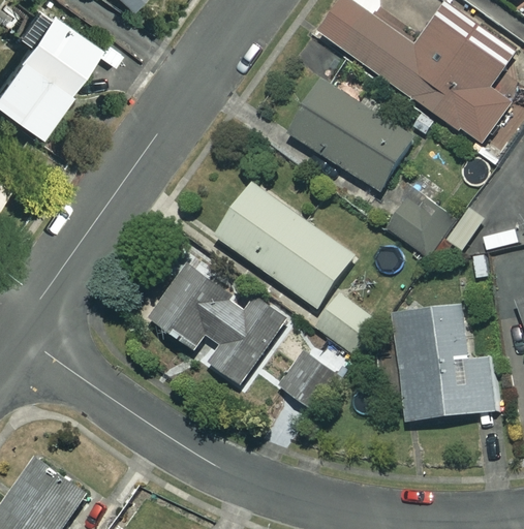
[(88,38),(38,3),(0,56),(0,105),(26,124),(88,38)]
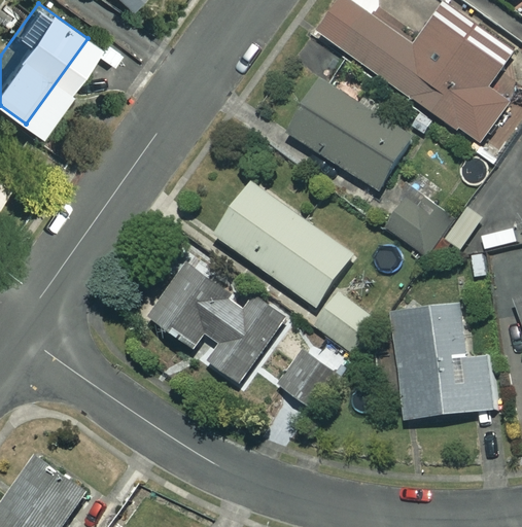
[(501,64),(521,78),(521,44),(492,25),(475,50),(429,19),(412,43),(362,8),(336,45),(456,130),(501,64)]
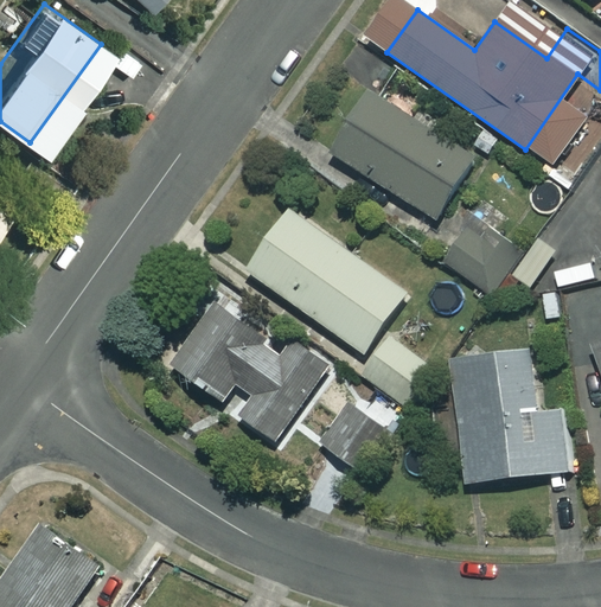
[(472,157),(364,91),(327,153),(435,217),(472,157)]
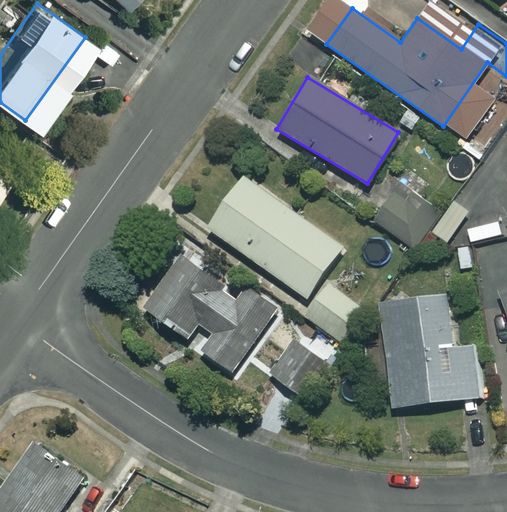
[(341,246),(242,177),(206,227),(305,297),(341,246)]
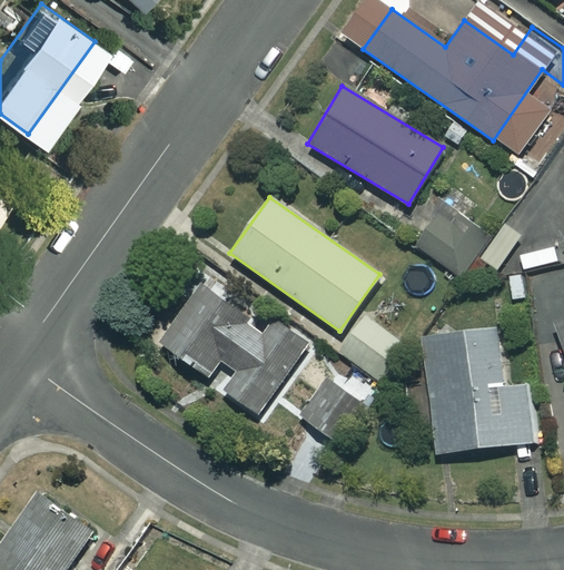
[(488,237),(443,205),(414,245),(458,277),(474,255),(495,269),(518,236),(500,223),(488,237)]
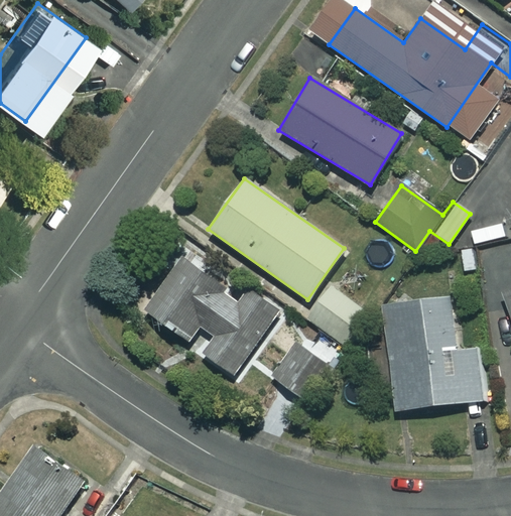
[(500,223),(468,231),(472,245),(503,237),(500,223)]
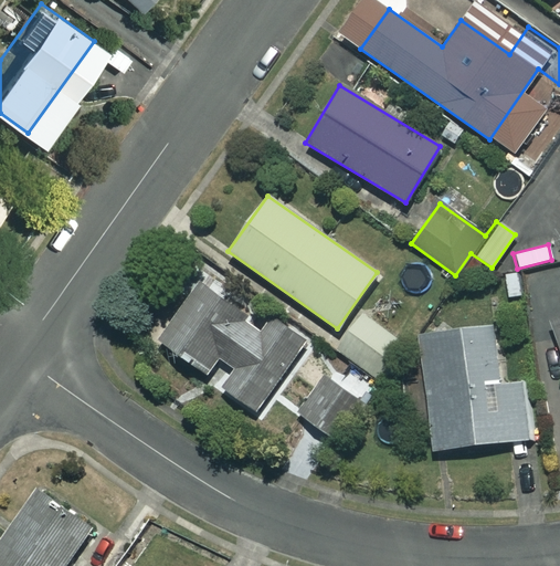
[(264,328),(199,282),(158,339),(205,374),(219,356),(234,367),(220,386),(253,410),(304,341),(272,317),(264,328)]
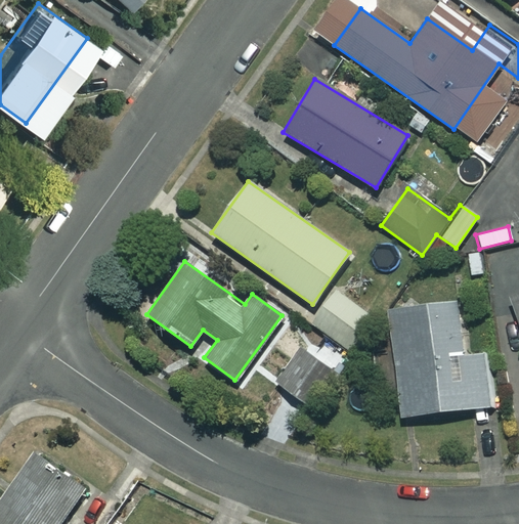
[(370,316),(332,290),(309,322),(346,349),(370,316)]
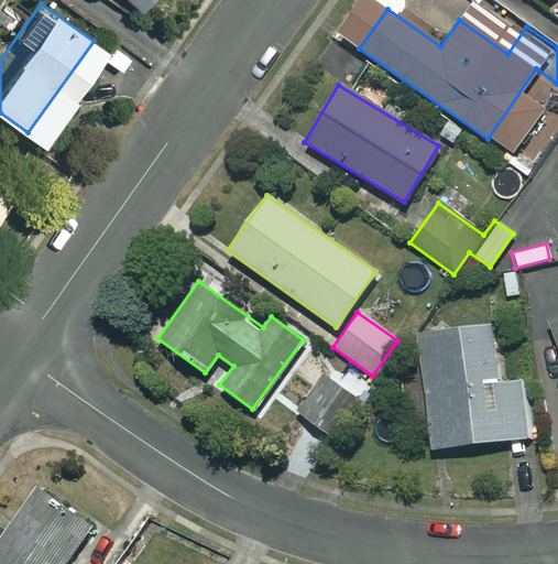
[(557,316),(547,321),(557,350),(557,316)]
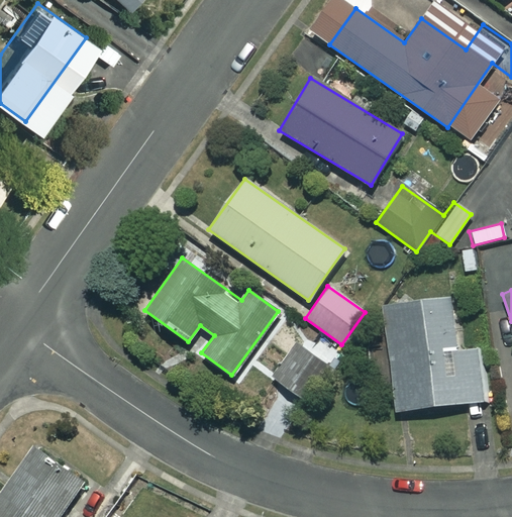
[(485,400),(478,347),(483,347),(480,323),(453,326),(450,297),(382,305),(395,411),(485,400)]
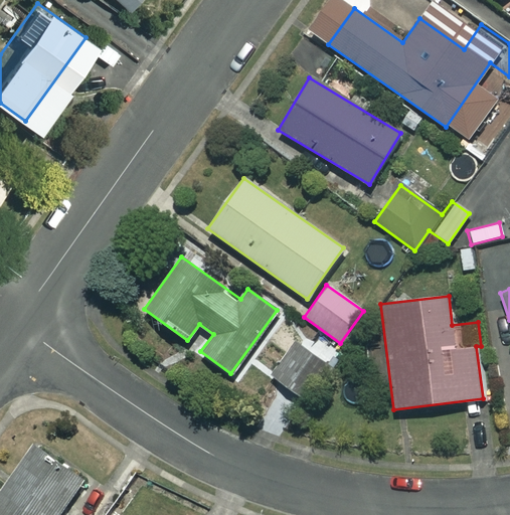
[(322,364),(297,343),(271,374),(296,395),(322,364)]
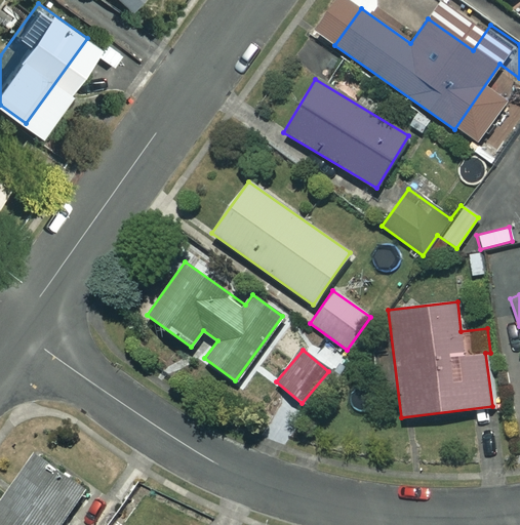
[(0,524),(60,524),(83,491),(32,455),(0,501),(0,524)]
